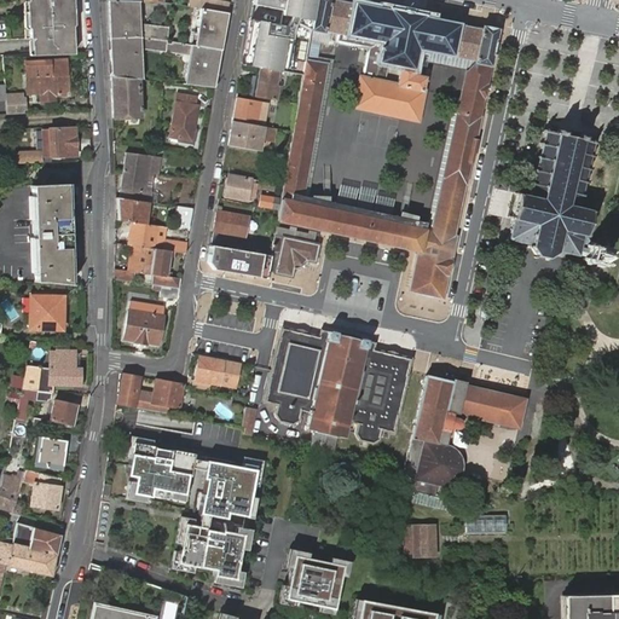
[(27,0),(28,1),(30,29),(30,39),(34,39),(34,56),(36,56),(73,55),(73,53),(68,53),(67,38),(71,38),(69,0),(27,0)]
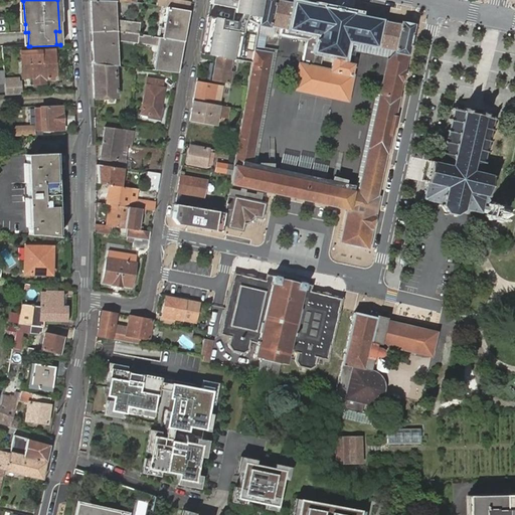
[(138,34),(140,26),(120,23),(119,25),(113,24),(112,1),(90,0),(89,0),(91,32),(114,31),(138,34)]
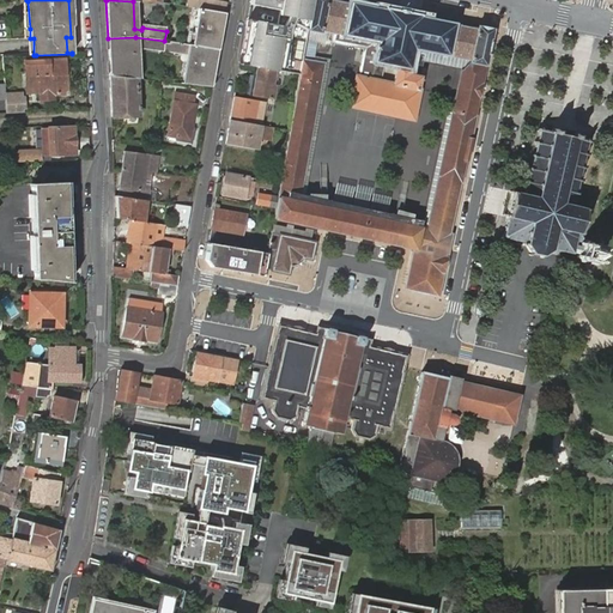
[(206,0),(201,0),(201,8),(225,13),(226,2),(206,0)]
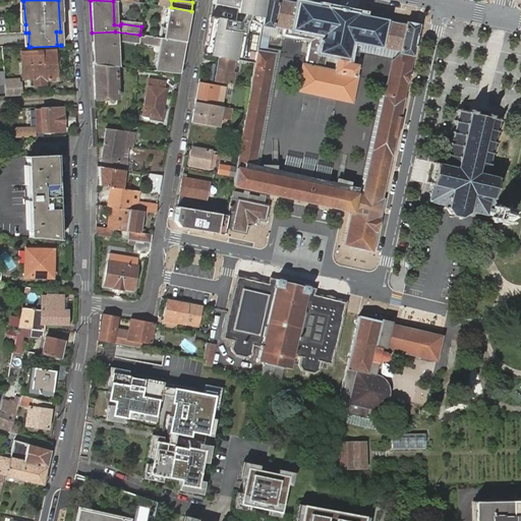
[(241,61),(254,63),(256,51),(257,42),(259,34),(259,29),(261,25),(265,0),(238,0),(238,5),(237,8),(235,21),(211,17),(206,44),(204,54),(217,57),(234,59),(241,61)]
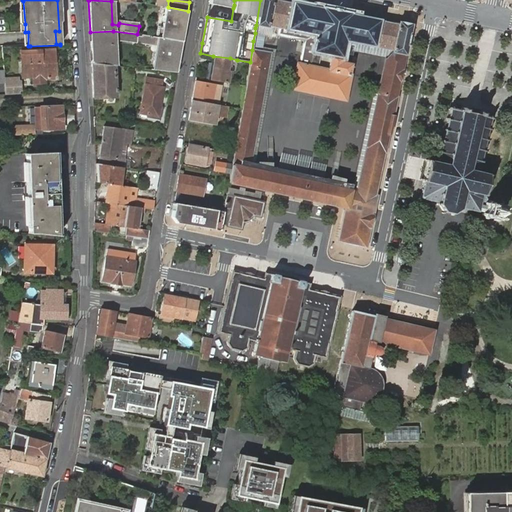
[(209,0),(209,4),(233,8),(234,5),(234,0),(209,0)]
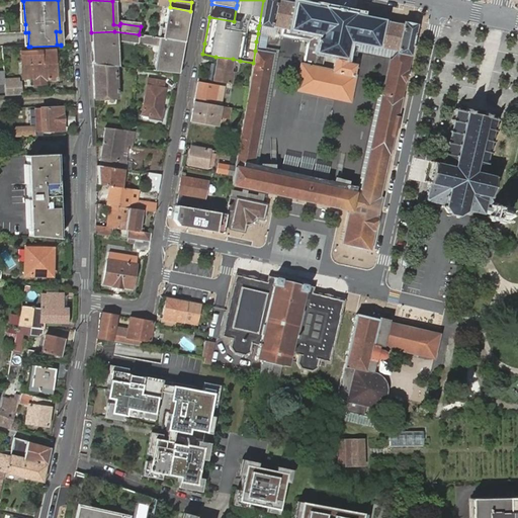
[(263,0),(259,25),(270,27),(271,26),(283,28),(289,29),(295,2),(285,0),(263,0)]
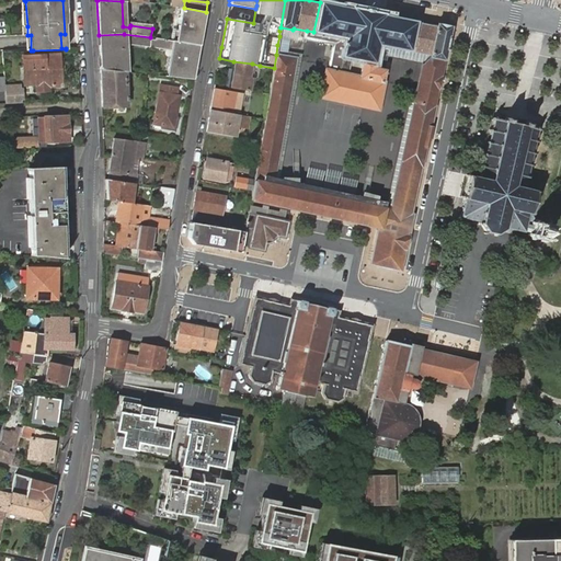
[(130,25),(152,29),(152,25),(126,22),(125,1),(122,1),(123,26),(129,27),(130,25)]
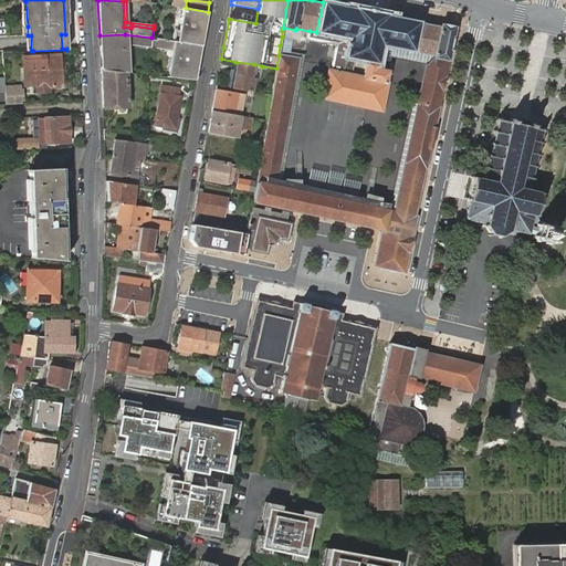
[(323,2),(316,32),(348,39),(345,58),(346,58),(344,64),(333,62),(332,71),(343,73),(343,70),(352,72),(355,59),(366,62),(363,77),(385,82),(387,71),(377,69),(377,64),(380,50),(381,45),(413,52),(420,21),(388,16),(388,13),(370,10),(355,7),(355,9),(323,2)]
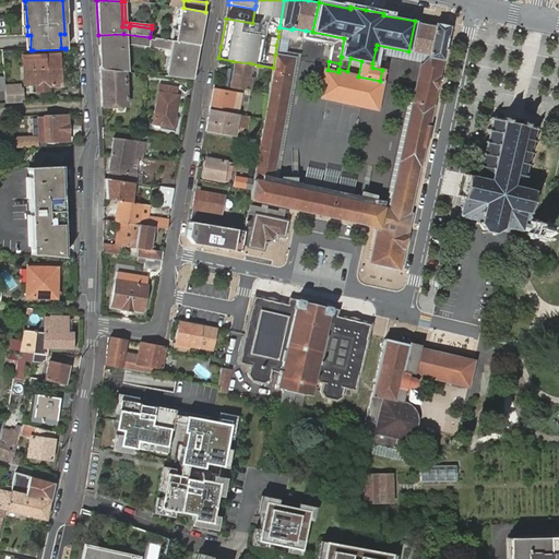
[(183,8),(181,8),(175,42),(199,46),(205,12),(183,8)]
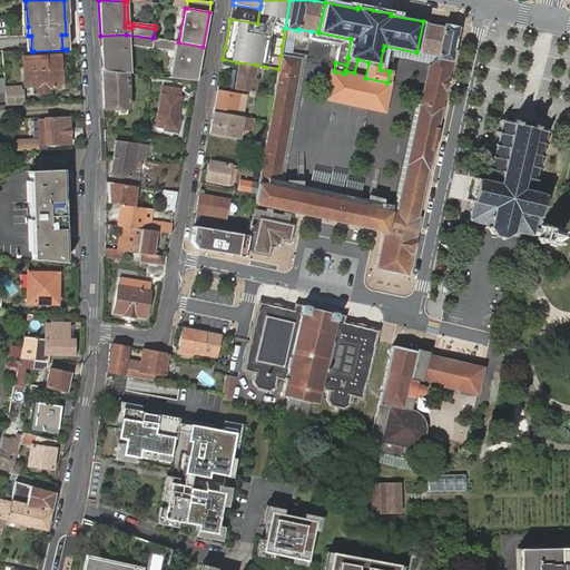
[(443,26),(423,21),(416,52),(436,57),(436,58),(451,60),(458,27),(443,25),(443,26)]
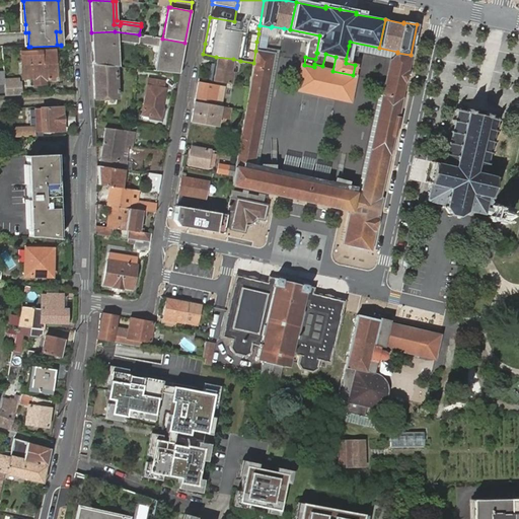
[(258,28),(258,33),(267,35),(282,40),(282,36),(308,43),(310,33),(290,29),(284,28),(272,26),(271,27),(260,25),(258,28)]
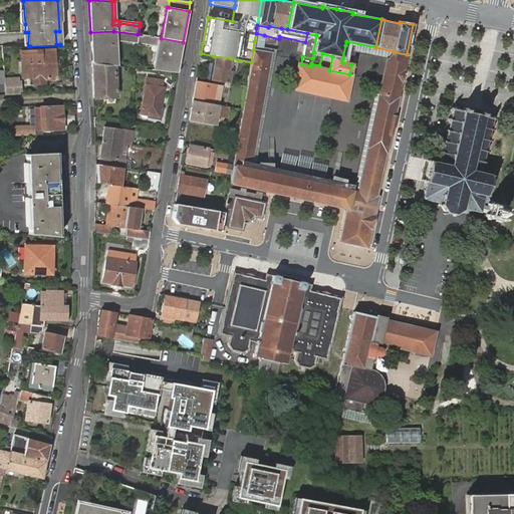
[(138,36),(138,34),(113,31),(90,32),(91,63),(114,65),(113,41),(137,43),(138,36)]
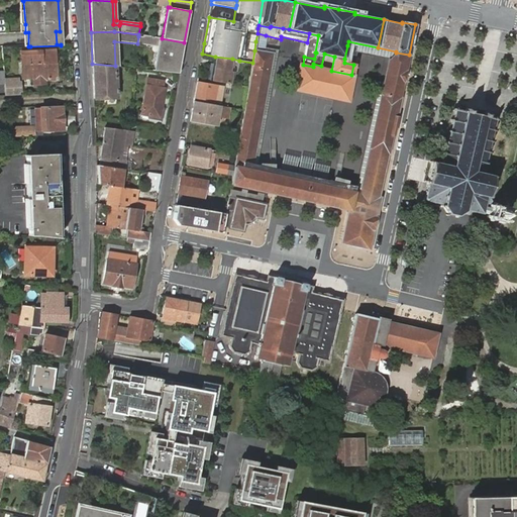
[(255,41),(254,50),(263,53),(266,35),(257,33),(255,41)]
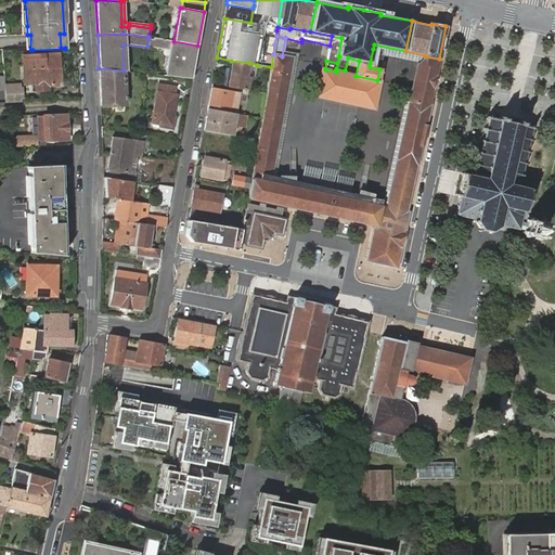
[(341,38),(332,36),(330,46),(326,61),(337,63),(339,56),(338,56),(341,38)]
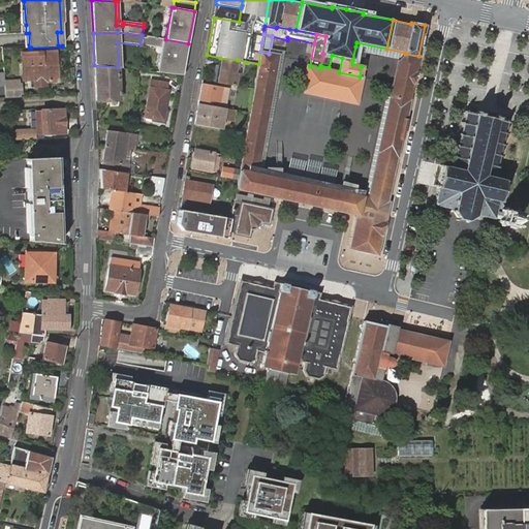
[(146,38),(142,37),(141,44),(164,49),(160,72),(183,74),(188,43),(165,39),(147,36),(146,38)]
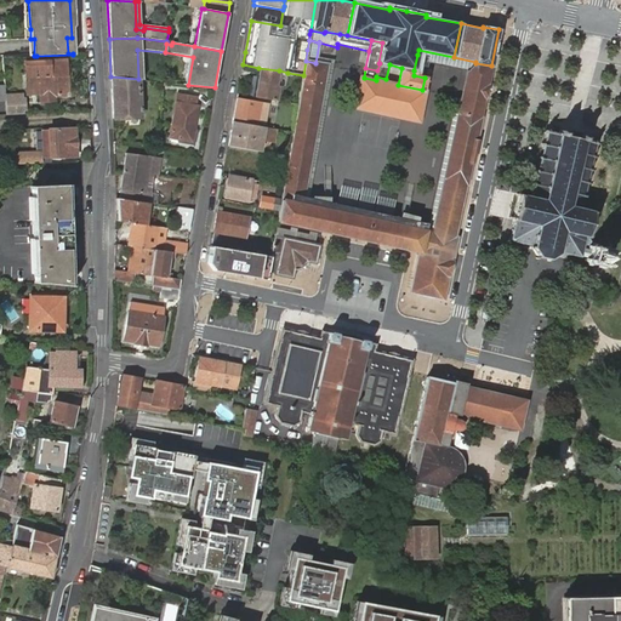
[(428,57),(428,61),(469,69),(467,72),(462,92),(484,97),(491,66),(476,63),(476,62),(454,57),(419,50),(417,55),(428,57)]
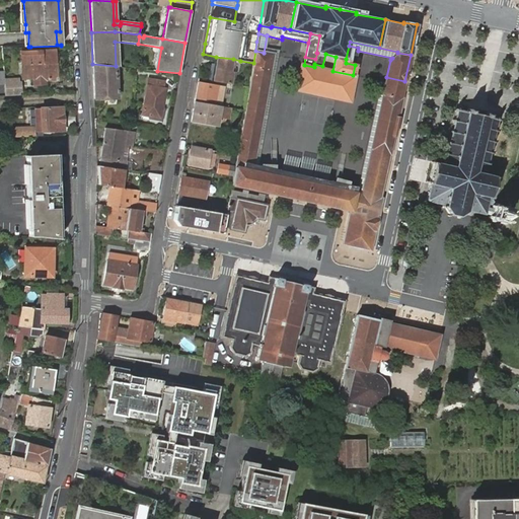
[(346,63),(355,65),(358,51),(358,48),(349,46),(346,59),(346,63)]
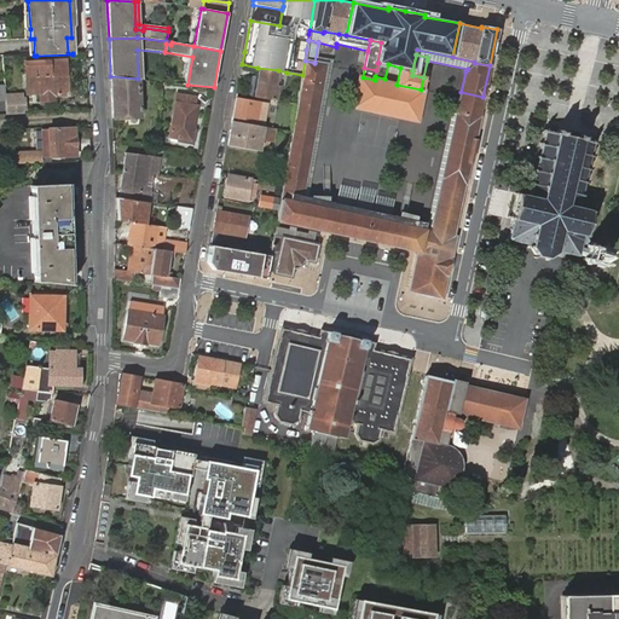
[(51,92),(51,94),(56,94),(59,94),(64,94),(64,91),(65,91),(64,61),(24,63),(27,93),(32,93),(36,92),(40,92),(51,92)]
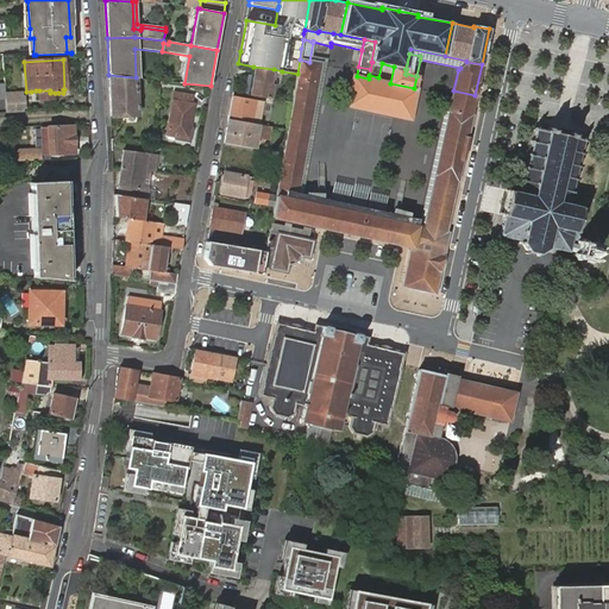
[(274,206),(272,218),(315,226),(412,248),(402,287),(434,294),(447,233),(445,232),(457,181),(471,115),(470,115),(475,95),(453,90),(427,209),(424,227),(416,226),(419,220),(374,211),(341,203),(297,194),(300,182),(303,167),(321,64),(309,62),(300,60),(297,74),(293,102),(288,130),(283,157),(278,183),(276,196),(274,206)]
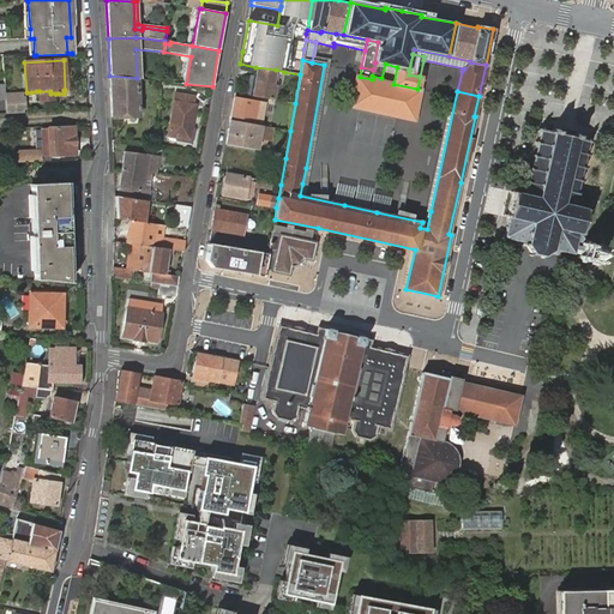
[(247,96),(280,101),(284,72),(276,70),(256,67),(253,76),(251,76),(247,96)]
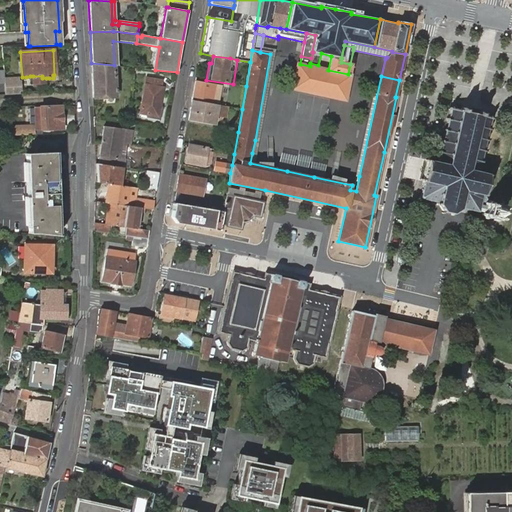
[(114,65),(91,63),(92,90),(93,100),(116,96),(115,86),(114,65)]
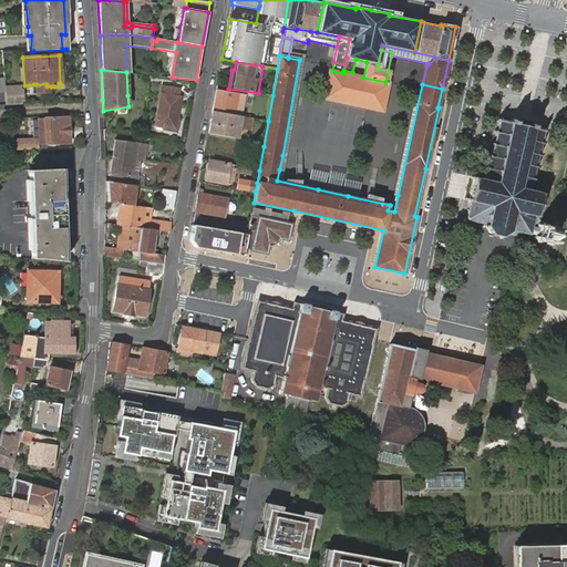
[(332,71),(330,70),(325,96),(382,110),(388,82),(385,82),(363,78),(343,73),(332,71)]
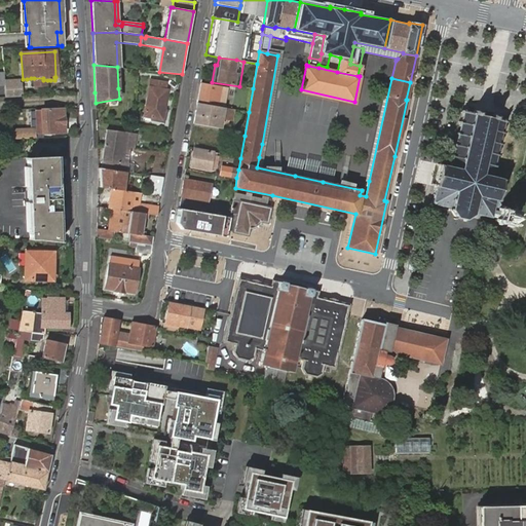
[(150,87),(145,117),(162,119),(167,90),(165,89),(166,82),(151,79),(150,87)]
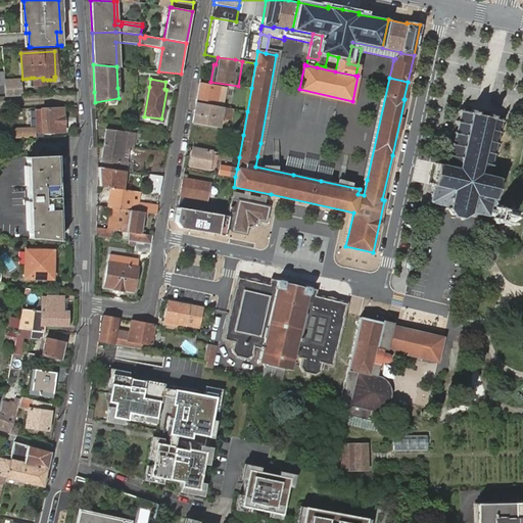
[(4,85),(5,97),(18,96),(18,92),(20,92),(20,83),(17,83),(17,80),(4,80),(4,85)]
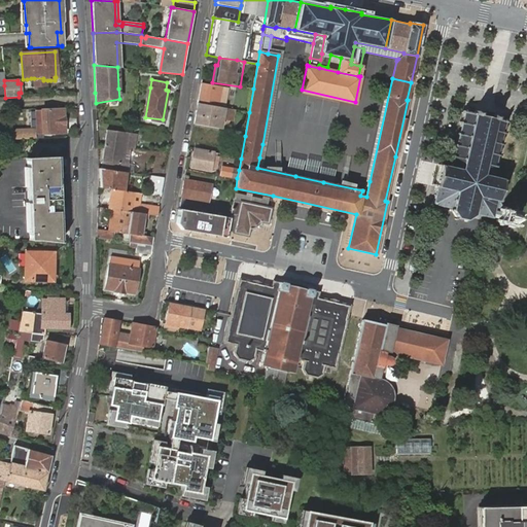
[(198,103),(223,108),(227,88),(202,82),(198,103)]
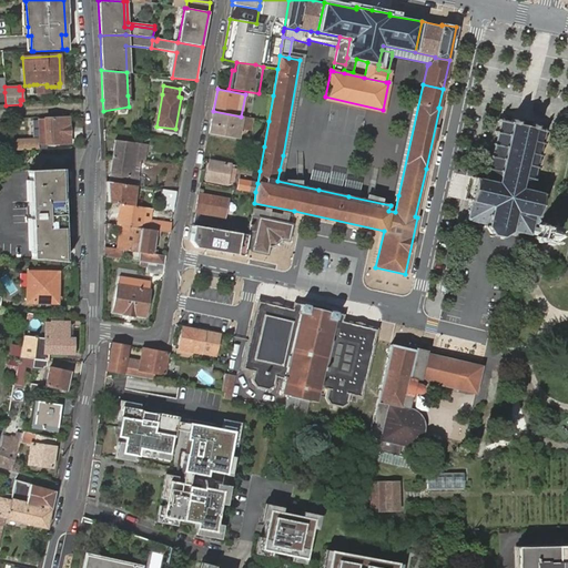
[(237,139),(241,117),(213,111),(209,133),(237,139)]
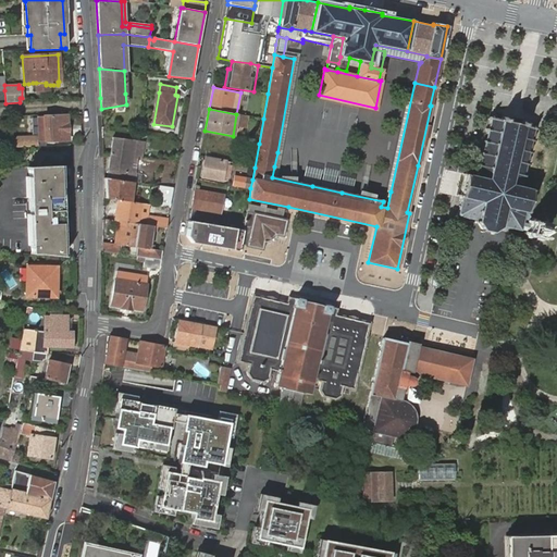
[(45,115),(38,115),(39,141),(45,141),(67,140),(67,114),(45,115)]
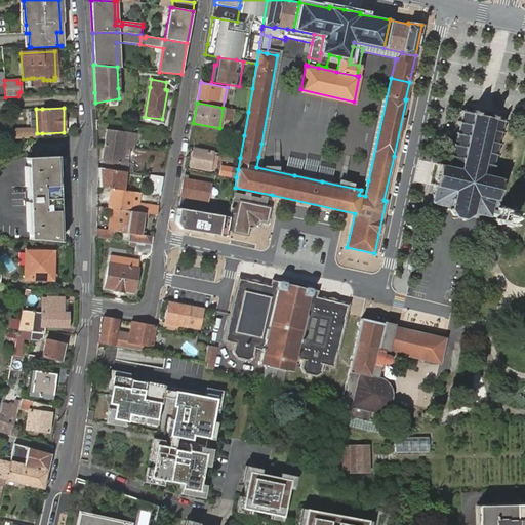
[(431,204),(433,204),(441,205),(440,206),(442,206),(447,207),(447,210),(450,210),(453,216),(452,217),(453,219),(454,217),(462,218),(462,221),(465,220),(465,218),(471,214),(473,215),(474,214),(473,213),(473,212),(479,214),(479,215),(481,215),(488,217),(490,218),(490,217),(491,217),(496,218),(494,218),(493,220),(495,221),(496,221),(495,224),(498,225),(498,223),(507,225),(507,226),(509,227),(509,225),(510,225),(512,225),(513,223),(511,221),(513,213),(515,213),(515,211),(513,211),(513,210),(513,208),(511,207),(511,210),(501,208),(502,206),(500,205),(497,200),(498,199),(496,198),(500,180),(502,180),(502,178),(500,178),(501,176),(499,176),(499,178),(492,176),(490,175),(492,166),(494,167),(495,165),(493,165),(495,155),(497,156),(497,154),(495,154),(497,145),(499,145),(499,143),(498,143),(500,133),(502,133),(502,131),(500,131),(502,122),(505,122),(506,121),(503,120),(503,118),(502,118),(501,120),(494,118),(494,116),(493,114),(491,113),(483,111),(476,110),(474,110),(472,111),(472,113),(465,111),(465,109),(462,109),(462,111),(460,110),(459,112),(461,112),(459,121),(457,121),(457,123),(459,123),(457,132),(455,132),(454,134),(456,134),(454,144),(452,144),(452,145),(454,146),(451,155),(450,155),(449,156),(451,157),(449,166),(447,165),(447,166),(440,164),(441,162),(439,162),(439,164),(437,163),(436,165),(438,165),(434,184),(432,184),(432,185),(434,186),(433,188),(435,188),(434,194),(433,194),(432,196),(433,196),(432,201),(431,201),(431,203),(431,204)]
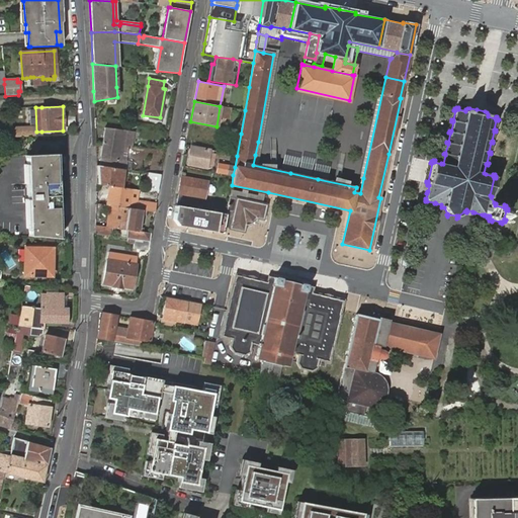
[(10,117),(11,136),(19,136),(17,117),(10,117)]
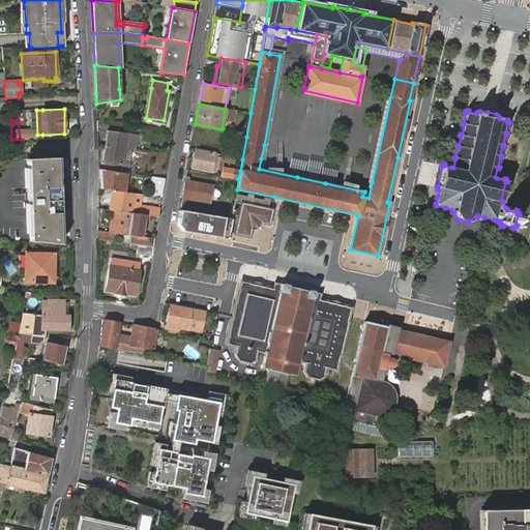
[(102,163),(101,170),(122,173),(124,166),(128,167),(131,148),(136,149),(138,135),(128,134),(108,130),(102,163)]
